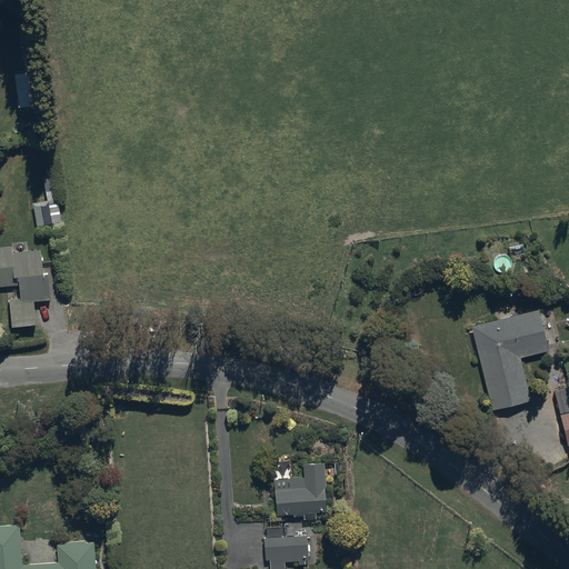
[(33,71),(13,73),(18,109),(38,106),(33,71)]
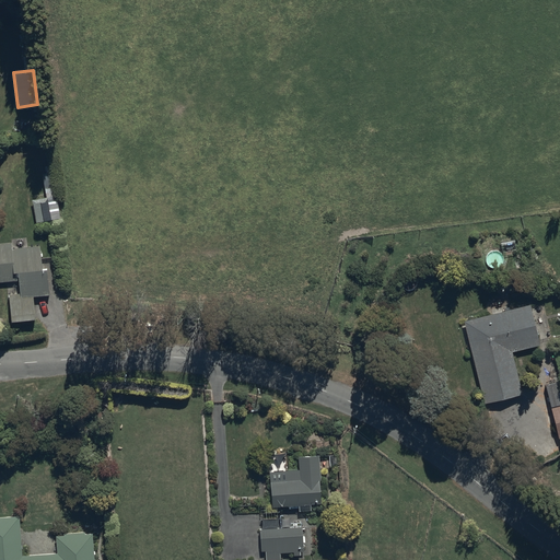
[(44,197),(31,199),(35,224),(59,220),(50,172),(39,174),(44,197)]
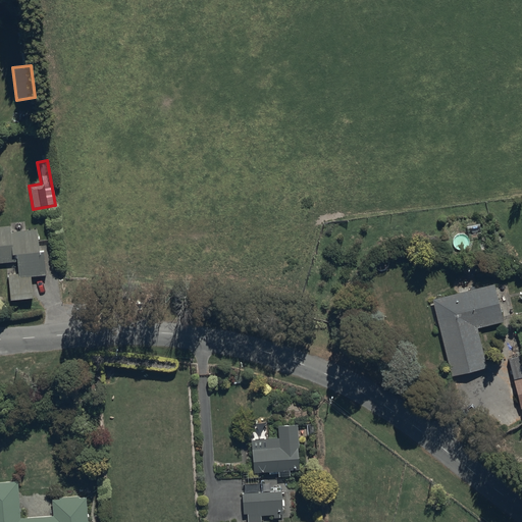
[(10,226),(0,227),(0,263),(16,261),(18,273),(7,275),(11,302),(32,300),(29,276),(46,274),(43,251),(39,251),(36,229),(11,232),(10,226)]
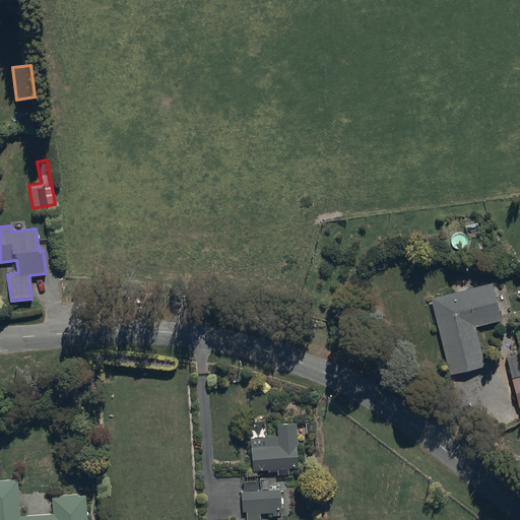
[(492,283),(431,298),(449,374),(484,366),(475,326),(500,320),(492,283)]
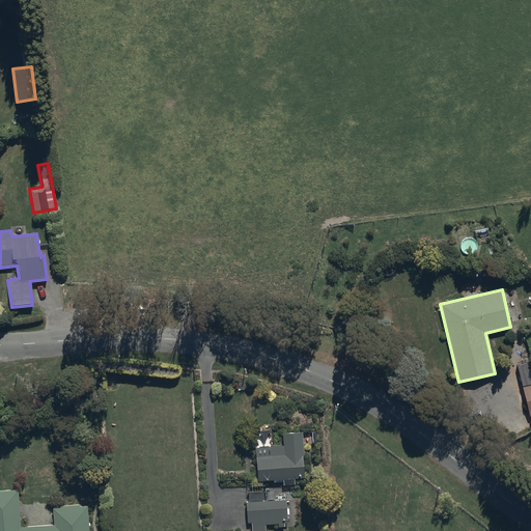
[(302,434),(283,434),(283,447),(270,447),(270,456),(256,456),(256,479),(303,478),(302,434)]
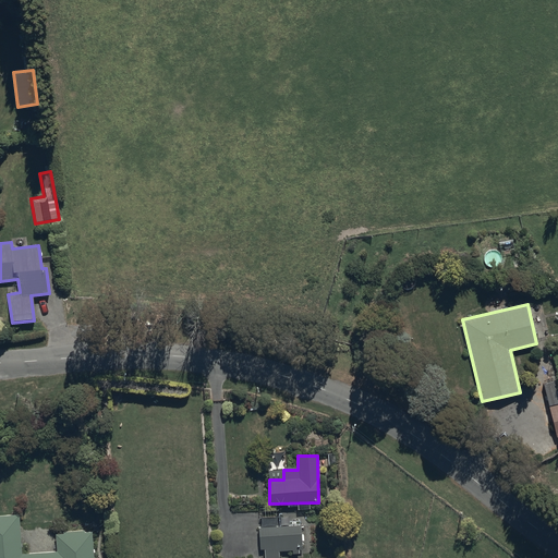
[(19,516),(0,516),(0,557),(93,557),(92,533),(84,533),(84,531),(63,532),(64,534),(56,535),(57,552),(21,554),(19,516)]
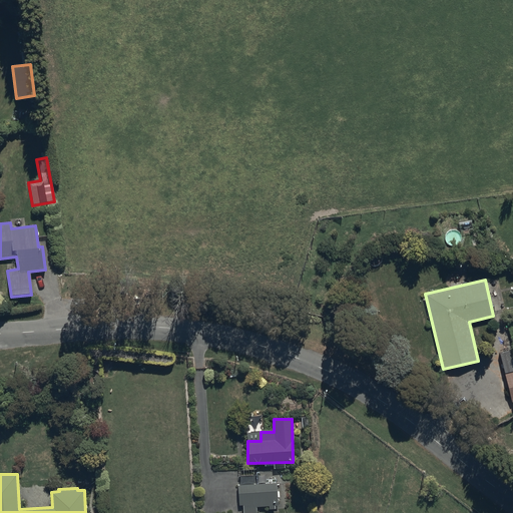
[(277,485),(237,485),(237,504),(243,504),(243,512),(255,512),(255,506),(269,506),(269,509),(275,509),(275,505),(278,505),(277,497),(279,497),(279,493),(277,493),(277,485)]
